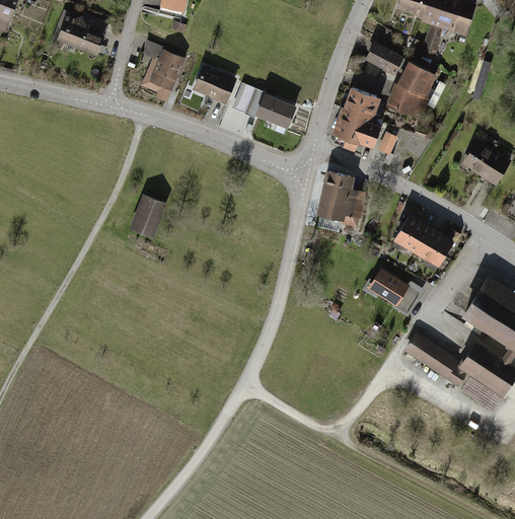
[(26,0),(0,0),(0,25),(15,31),(26,0)]
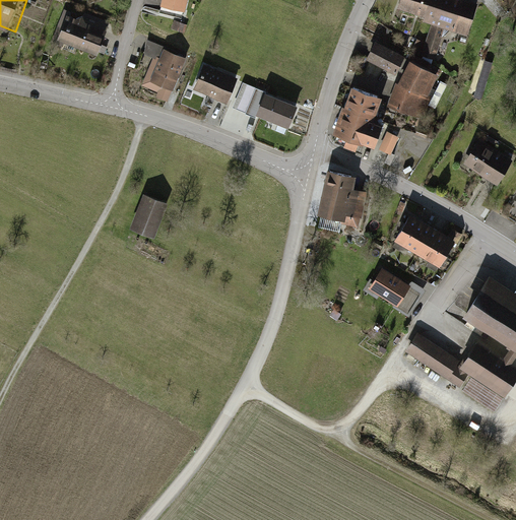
[(168,0),(165,12),(187,17),(190,0),(168,0)]
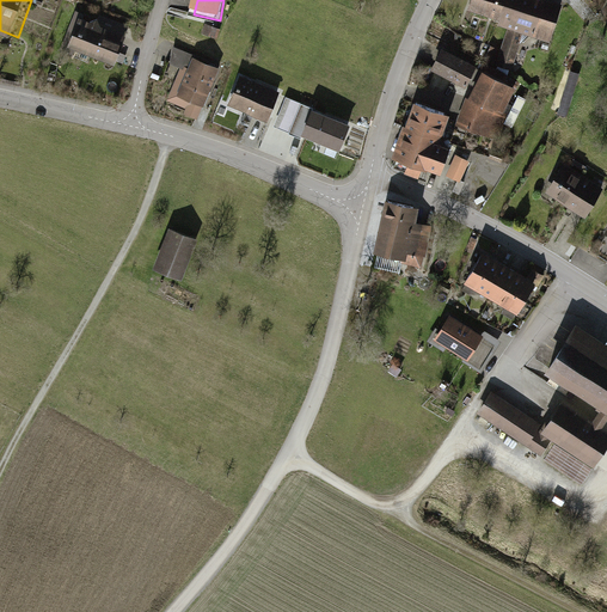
[(562,5),(547,0),(467,0),(464,11),(495,20),(494,24),(510,29),(503,49),(495,47),(490,61),(514,69),(526,34),(550,41),(562,5)]
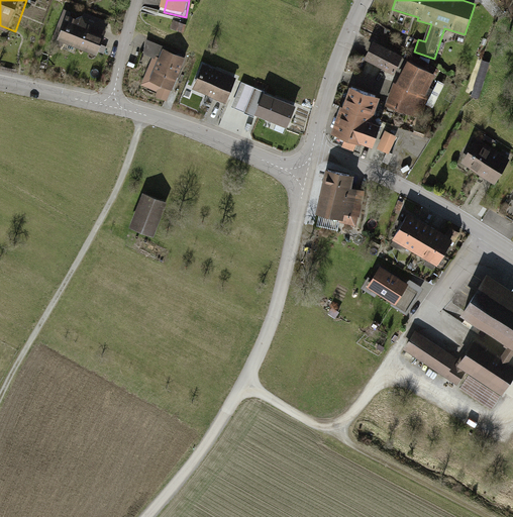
[(104,31),(65,16),(55,39),(94,56),(104,31)]
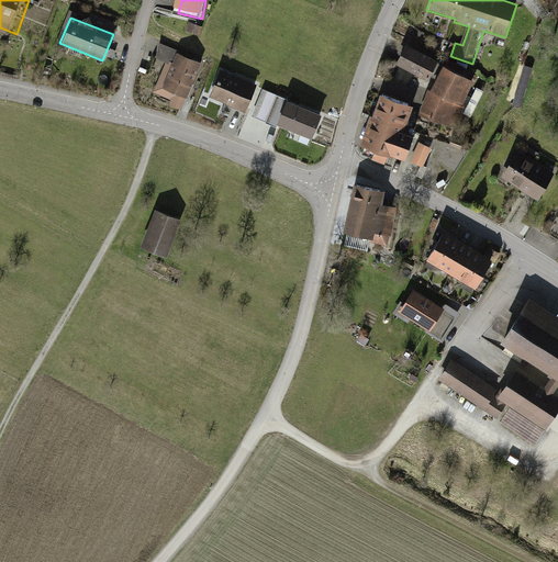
[(186,101),(200,64),(177,55),(179,49),(163,44),(156,62),(170,66),(160,91),(186,101)]
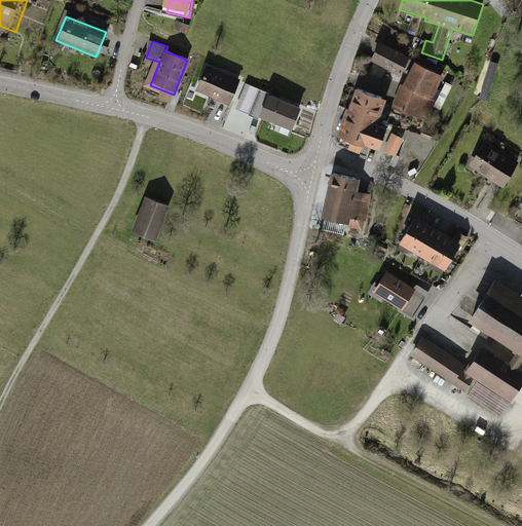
[(409,57),(378,41),(369,61),(400,75),(409,57)]
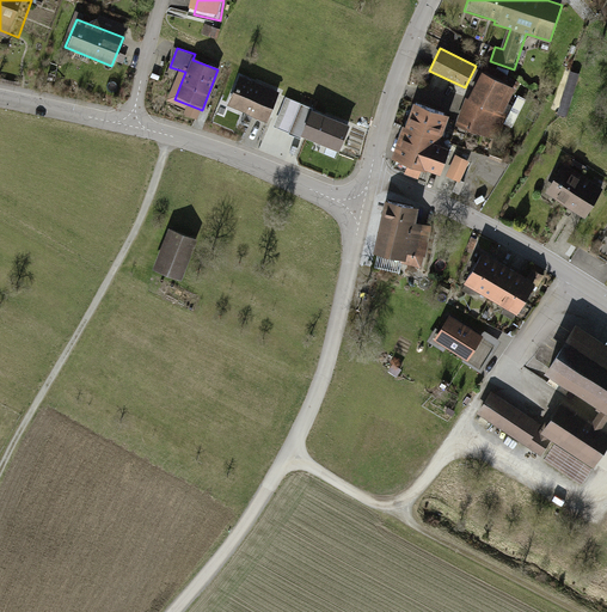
[(574,114),(587,71),(575,68),(562,110),(574,114)]
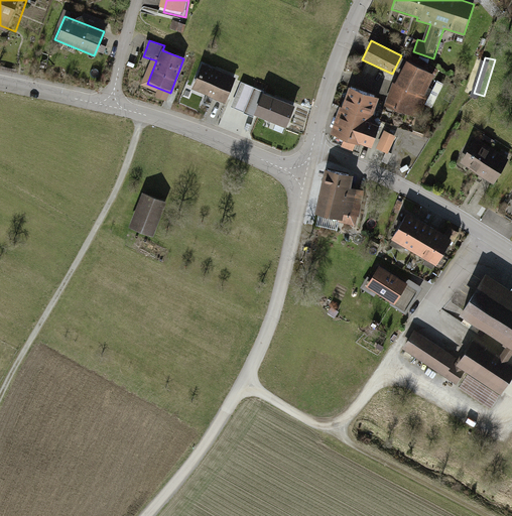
[(433,74),(402,59),(391,85),(386,109),(424,119),(430,94),(425,92),(426,86),(433,74)]
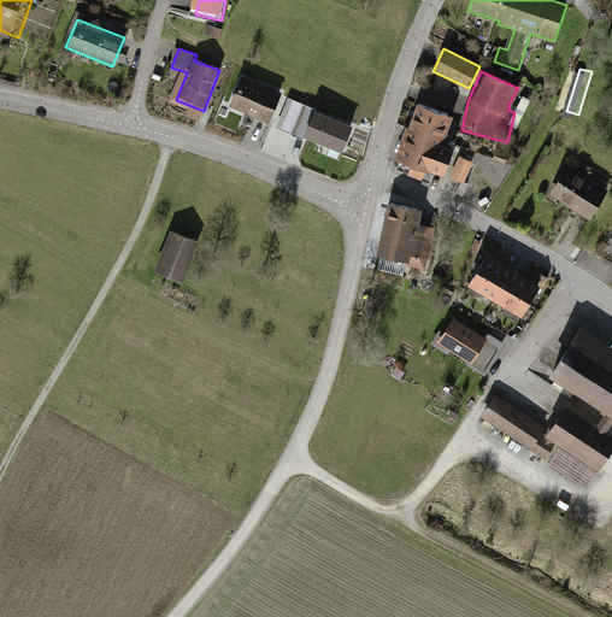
[(282,92),(242,77),(230,107),(270,123),(282,92)]
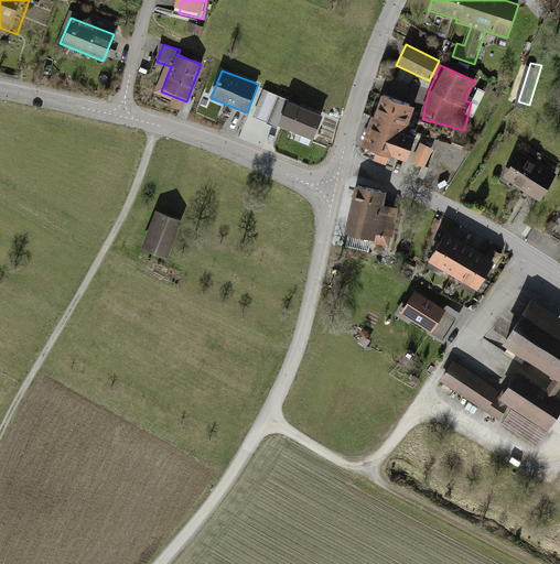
[(292,99),(268,89),(257,116),(281,126),(292,99)]
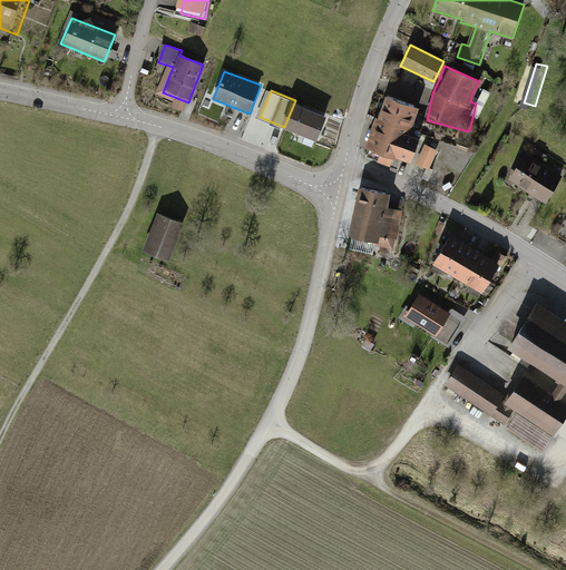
[(417,108),(383,98),(363,149),(378,156),(376,160),(389,166),(391,160),(406,163),(413,138),(408,136),(417,108)]
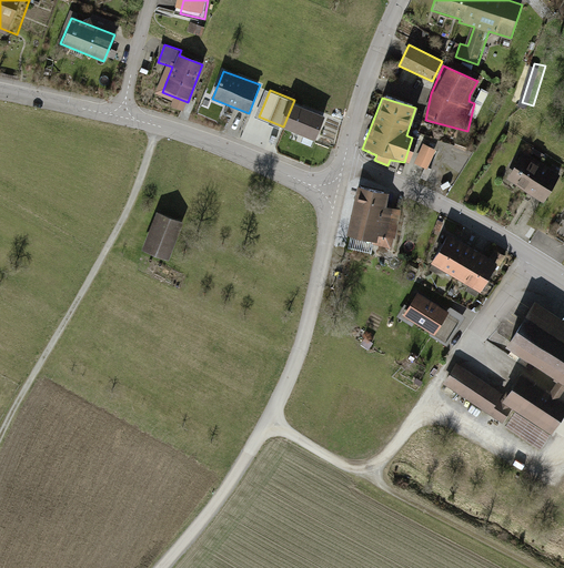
[(326,113),(296,101),(285,128),(315,140),(326,113)]
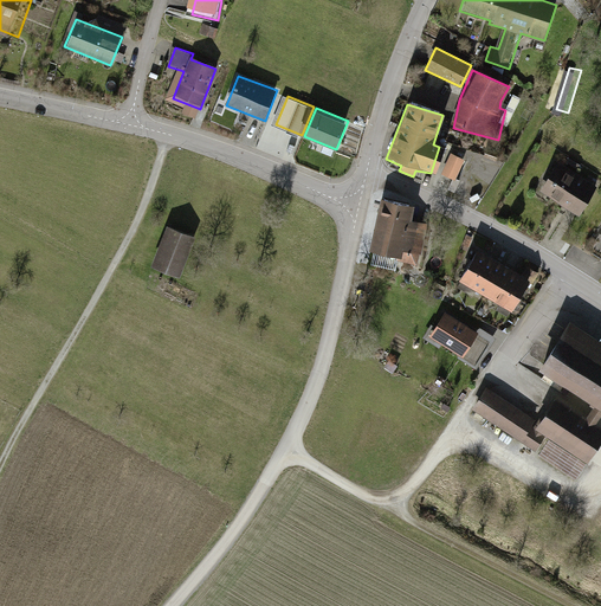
[(457,150),(451,173),(464,176),(470,154),(457,150)]
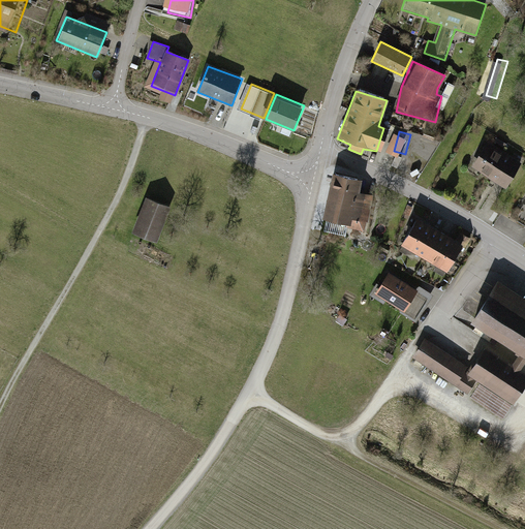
[(522,162),(489,141),(472,167),(505,188),(522,162)]
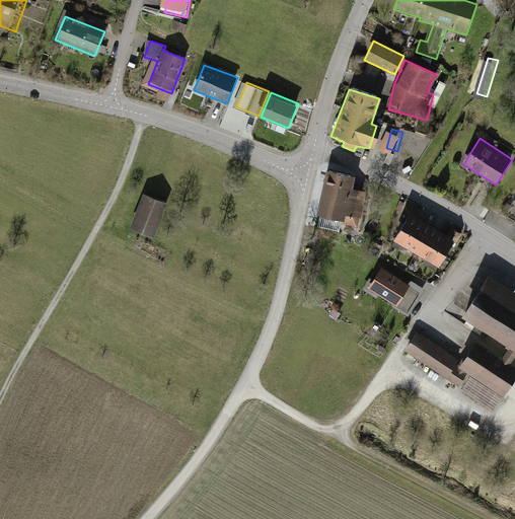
[(352,175),(322,171),(316,216),(357,222),(362,192),(350,190),(352,175)]
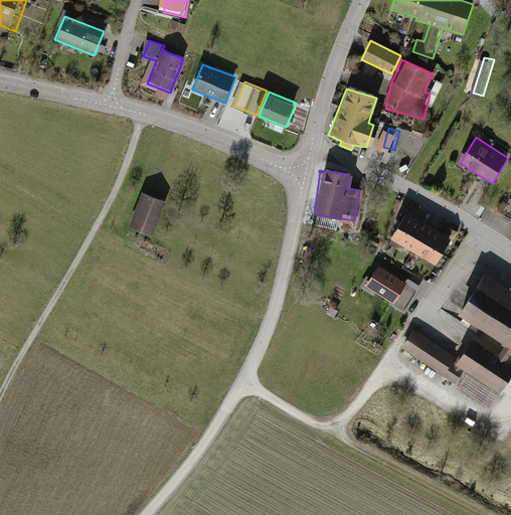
[(166,202),(141,193),(129,227),(154,236),(166,202)]
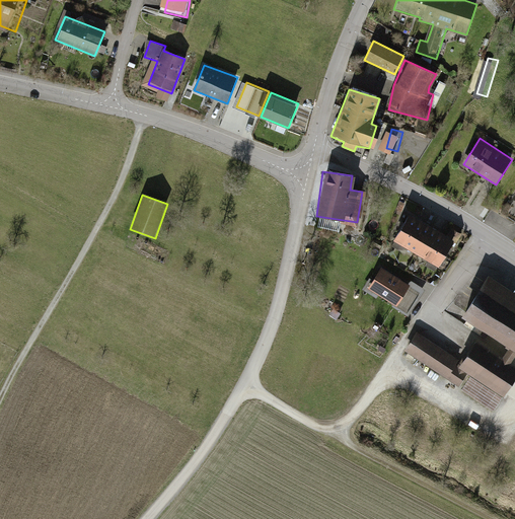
[(456,238),(415,214),(401,237),(443,262),(456,238)]
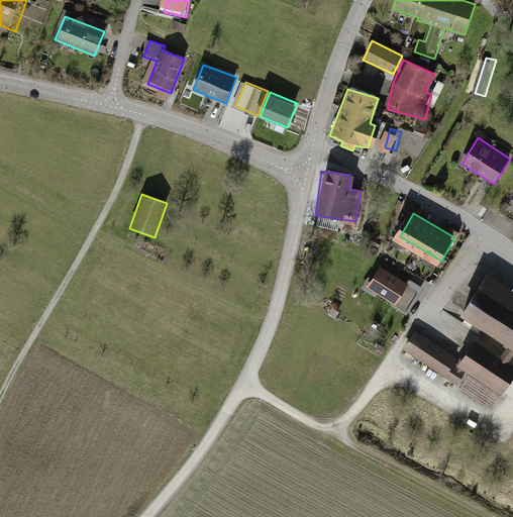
[(412,282),(385,265),(373,284),(400,301),(412,282)]
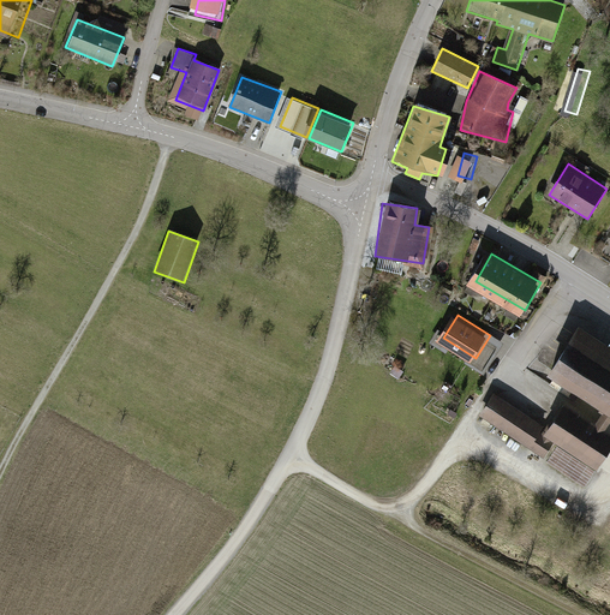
[(609,348),(576,326),(545,372),(604,412),(594,428),(563,407),(545,434),(496,401),(486,417),(543,454),(551,442),(594,470),(609,447),(609,431),(606,430),(609,427),(609,363),(608,362),(609,359),(609,348)]
